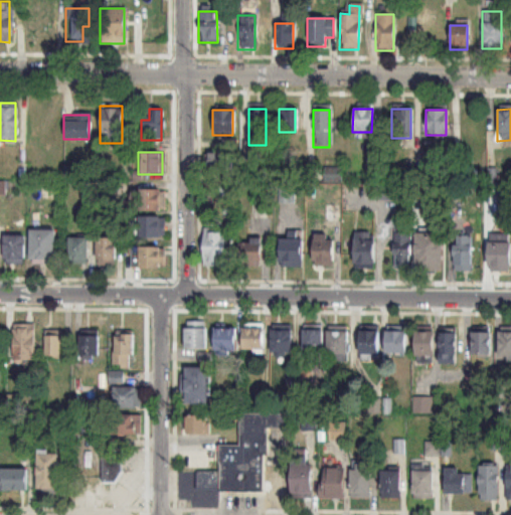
[(133,189),(133,210),(159,211),(160,189),(133,189)]
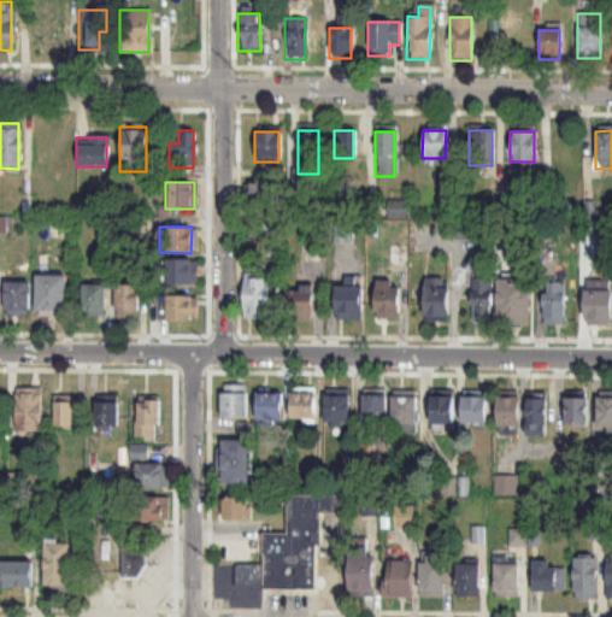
[(195,285),(195,259),(164,259),(164,285),(195,285)]
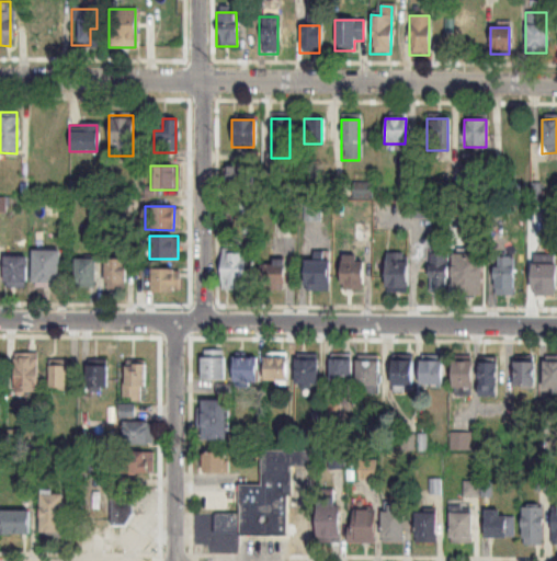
[(427,292),(445,292),(445,245),(427,245),(427,292)]
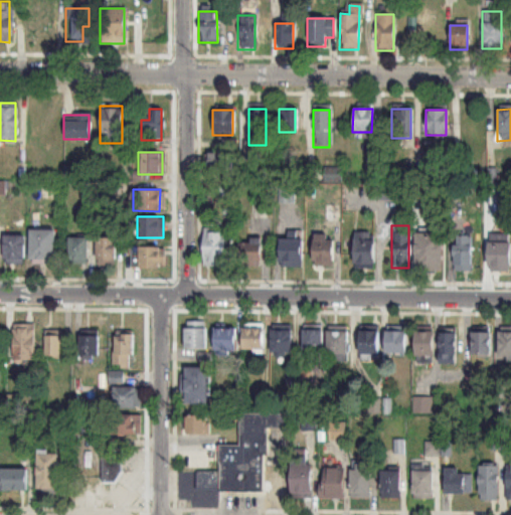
[(223,266),(223,229),(201,229),(201,266),(223,266)]
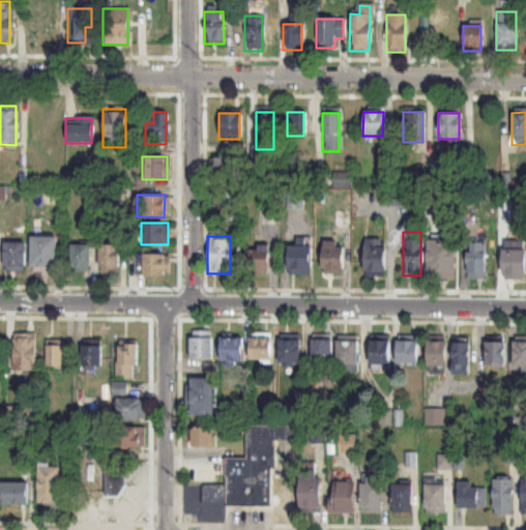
[(28,270),(54,270),(54,237),(28,237),(28,270)]
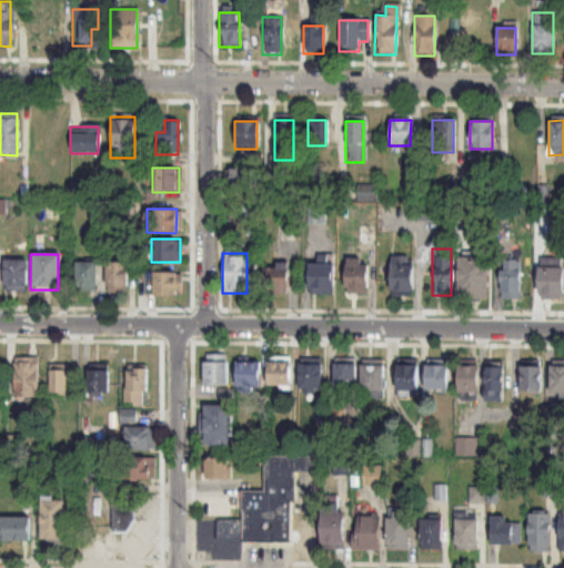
[(388,256),(388,296),(410,296),(410,256),(388,256)]
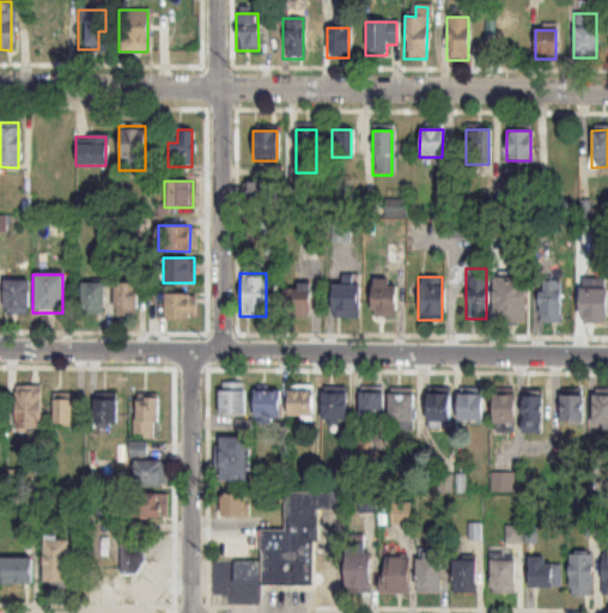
[(524,277),(492,277),(492,319),(524,319),(524,277)]
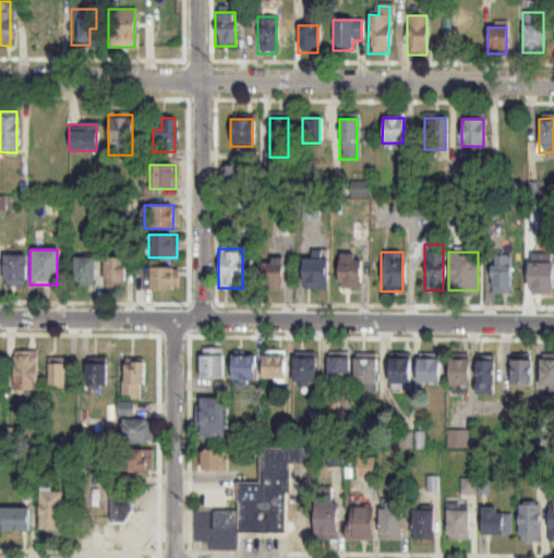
[(360,254),(337,254),(337,290),(360,290),(360,254)]
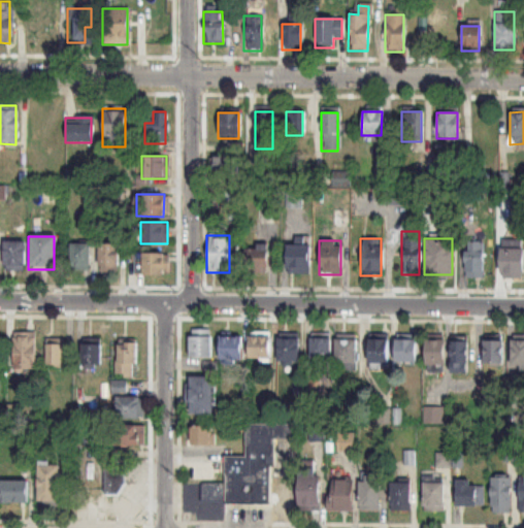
[(481,277),(481,241),(463,241),(463,277),(481,277)]
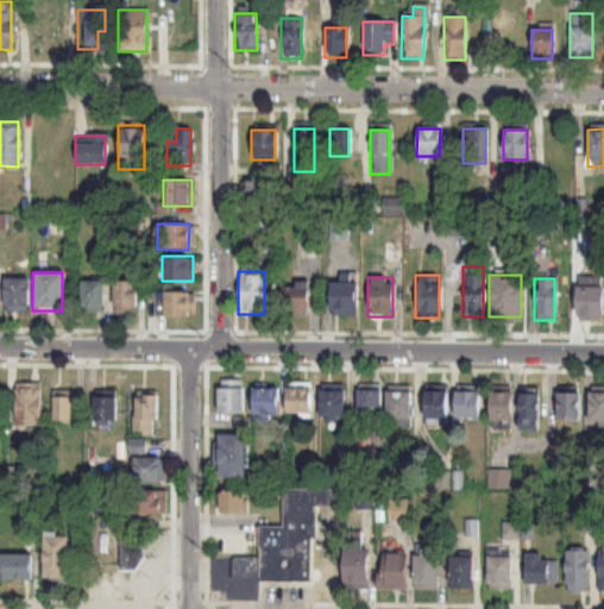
[(26,313),(26,280),(2,280),(2,313),(26,313)]
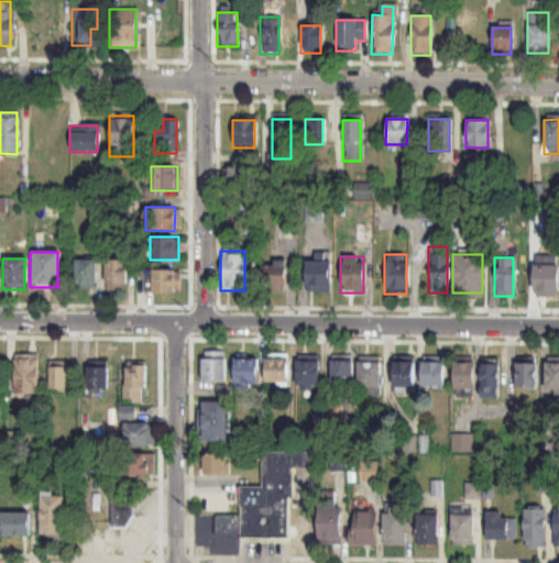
[(73,287),(94,287),(94,260),(73,260),(73,287)]
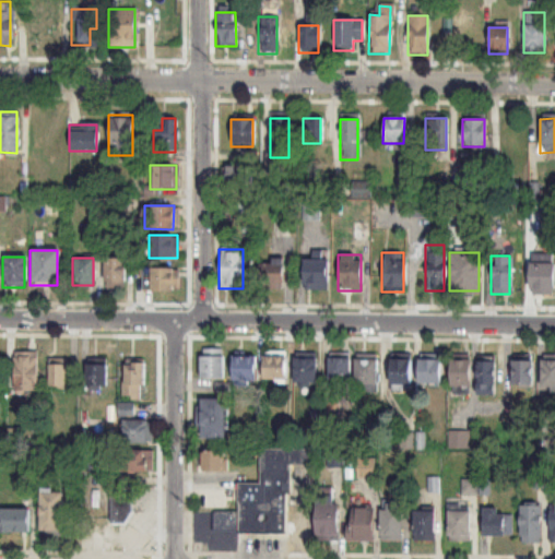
[(122,259),(102,259),(102,287),(122,287),(122,259)]
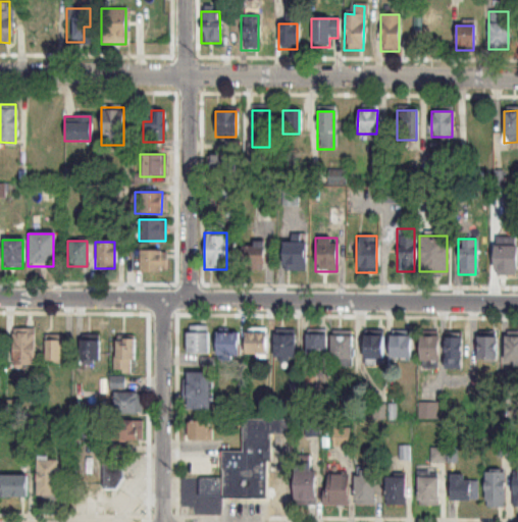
[(304,270),(304,242),(280,242),(280,270),(304,270)]
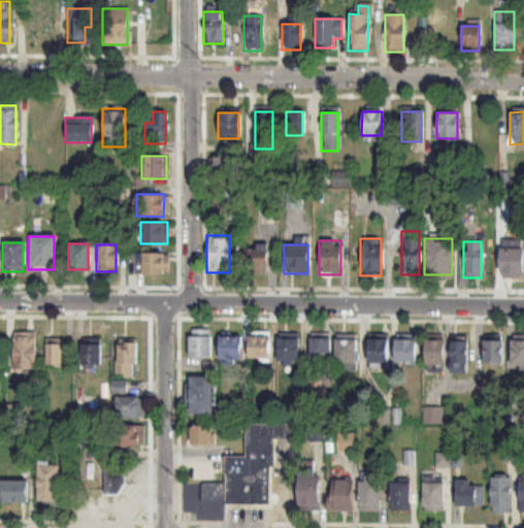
[(498,278),(521,278),(521,244),(498,244),(498,278)]
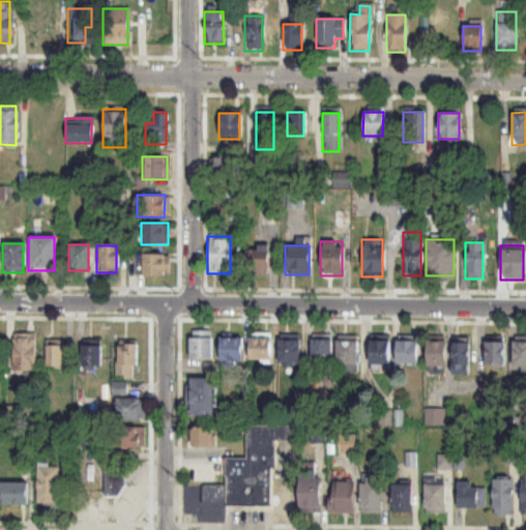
[(266,246),(243,246),(243,274),(266,274),(266,246)]
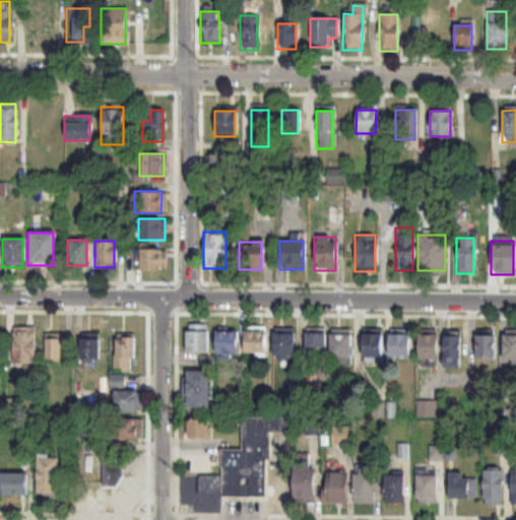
[(164,270),(164,250),(137,249),(137,270),(164,270)]
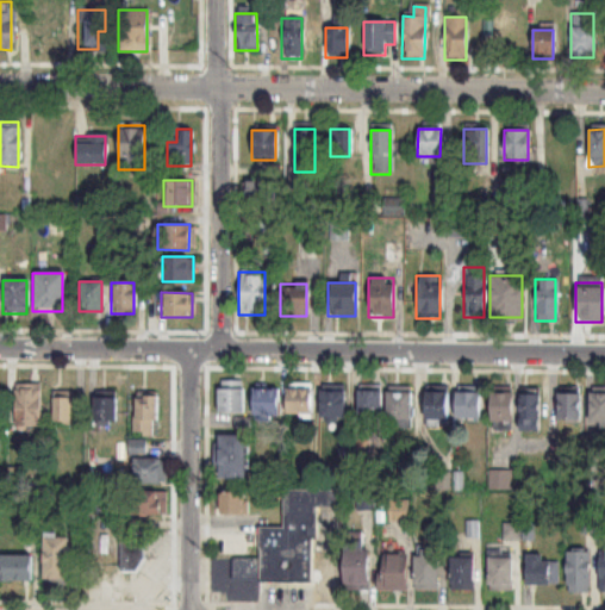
[(216,414),(241,414),(241,381),(216,381),(216,414)]
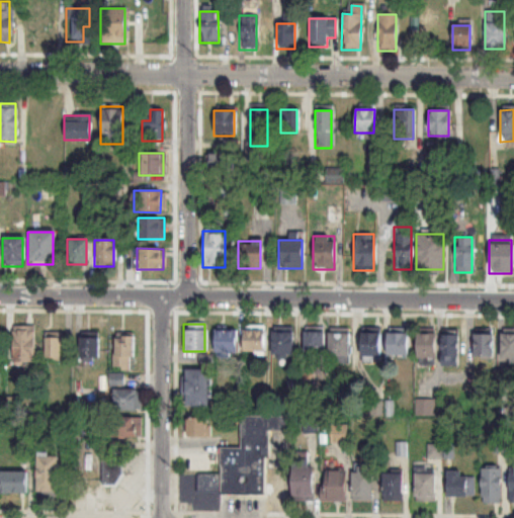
[(11,363),(32,363),(32,326),(11,326),(11,363)]
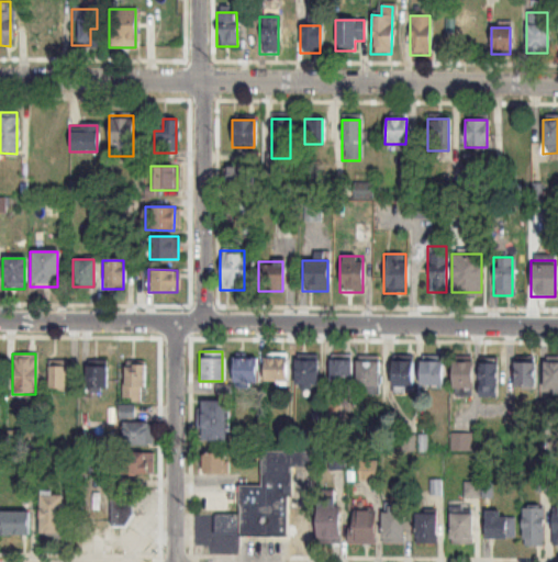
[(328,386),(348,386),(348,355),(328,355),(328,386)]
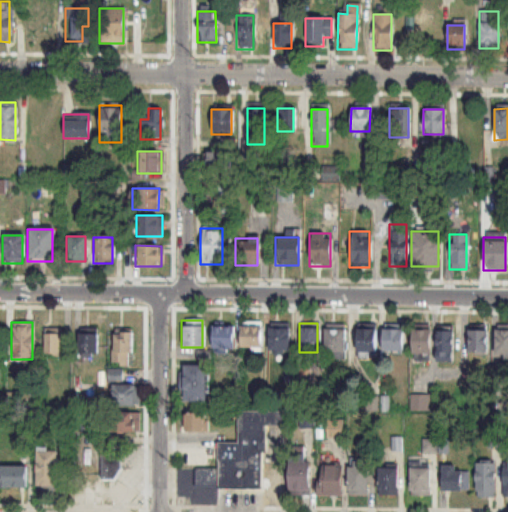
[(381,352),(401,352),(401,324),(381,324),(381,352)]
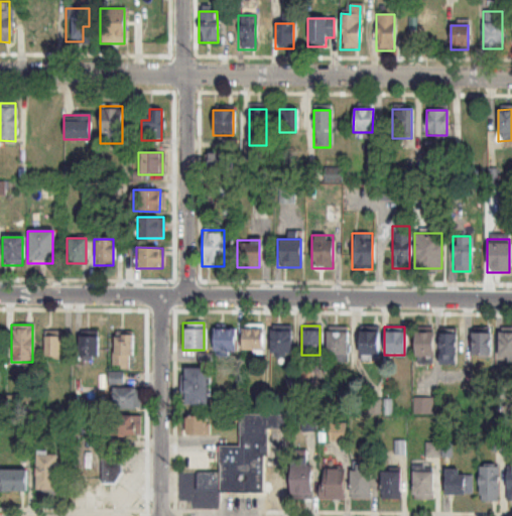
[(234,356),(234,328),(213,328),(213,356),(234,356)]
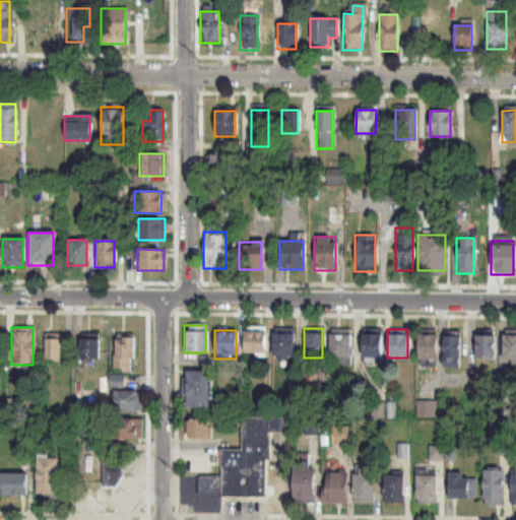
[(262,331),(243,331),(243,353),(262,353),(262,331)]
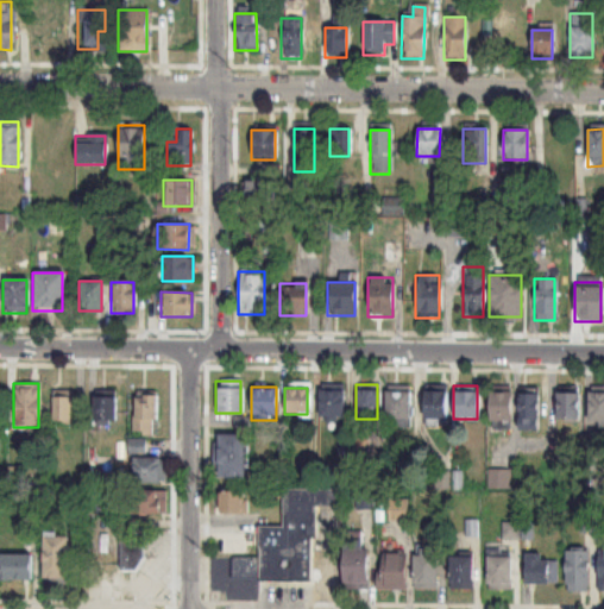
[(316,420),(341,420),(341,389),(316,389),(316,420)]
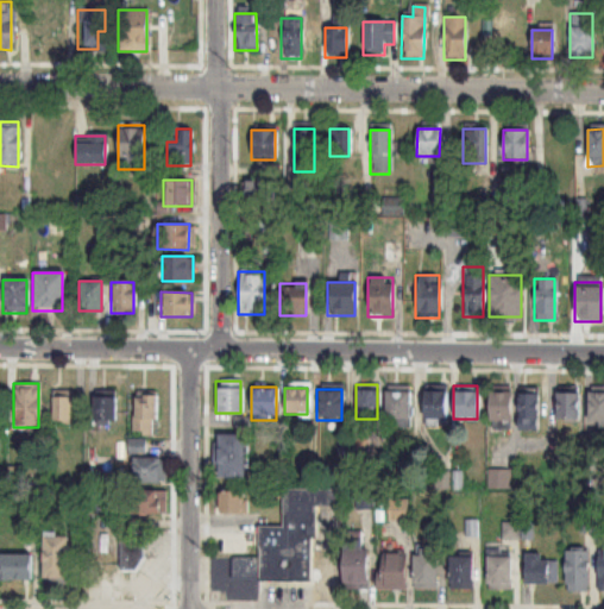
[(408,420),(408,391),(383,391),(383,420),(408,420)]
